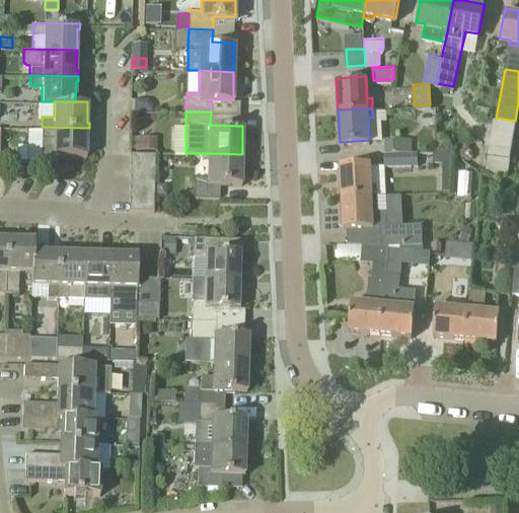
[(494,118),(488,153),(510,156),(515,121),(502,119),(496,118),(494,118)]
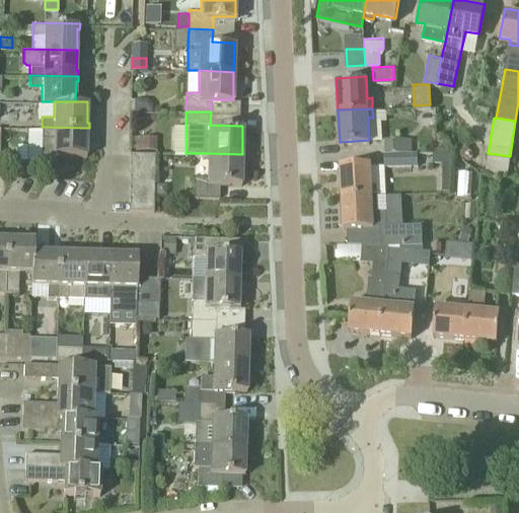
[(89,133),(89,128),(42,127),(41,159),(57,160),(58,153),(86,154),(86,133),(89,133)]
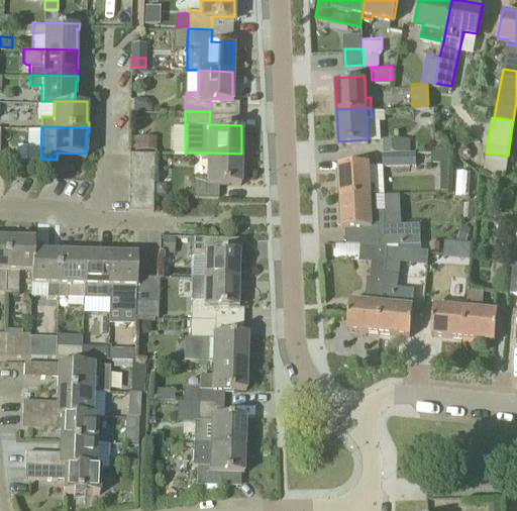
[(137,144),(137,145),(154,146),(154,133),(137,133),(137,144)]
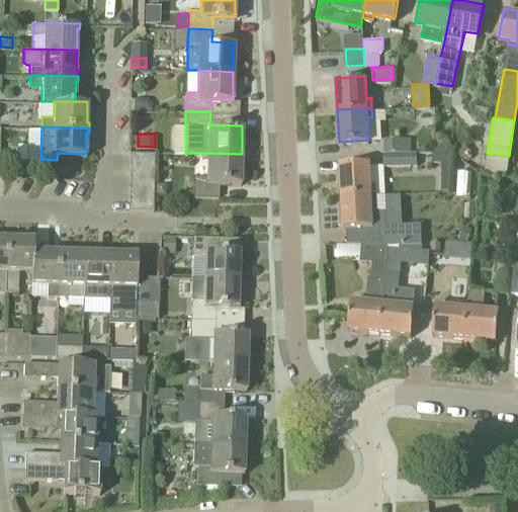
[(384,149),(410,148),(410,136),(384,136),(384,149)]
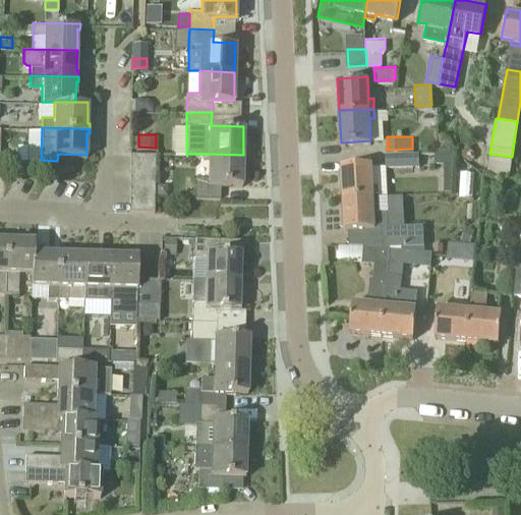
[(387,164),(419,163),(419,150),(386,152),(387,164)]
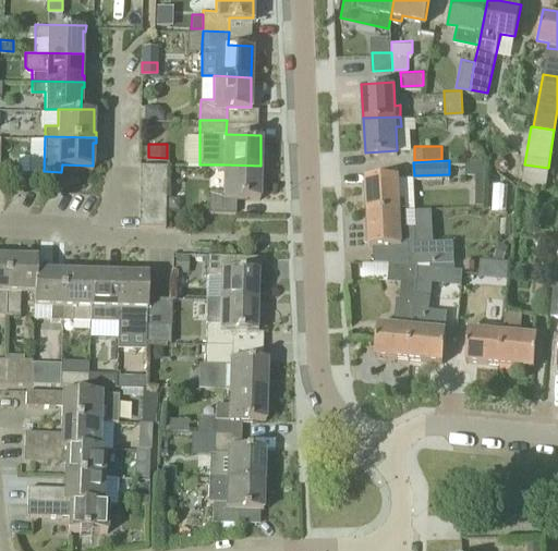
[(166,174),(167,162),(140,161),(140,174),(166,174)]
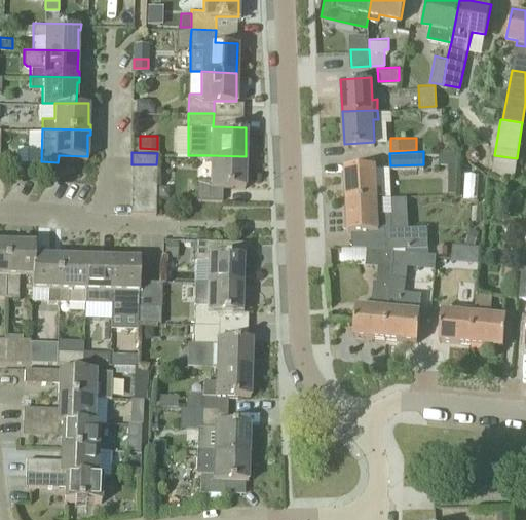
[(245,185),(246,156),(211,155),(211,178),(197,178),(197,197),(222,197),(222,184),(245,185)]
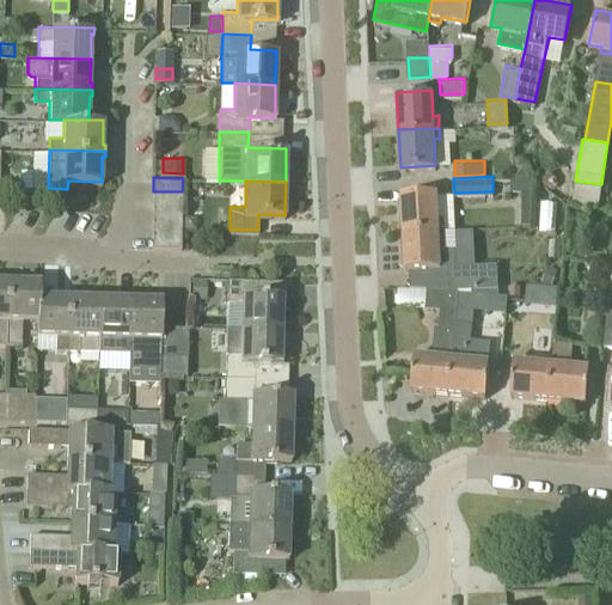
[(438,215),(436,190),(402,191),(403,230),(445,227),(445,226),(445,215),(438,215)]
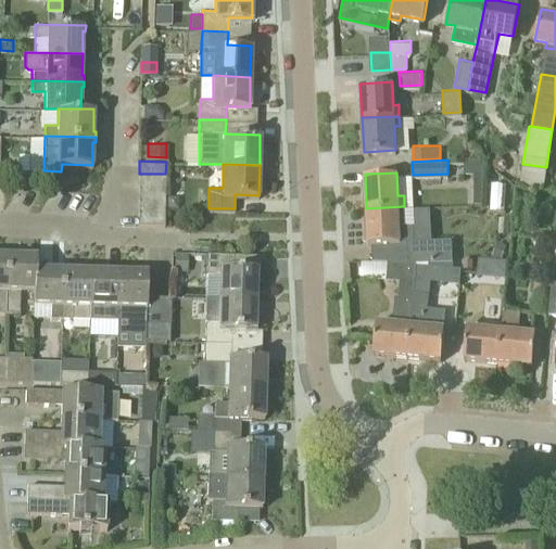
[(165,186),(165,174),(139,174),(139,186),(165,186)]
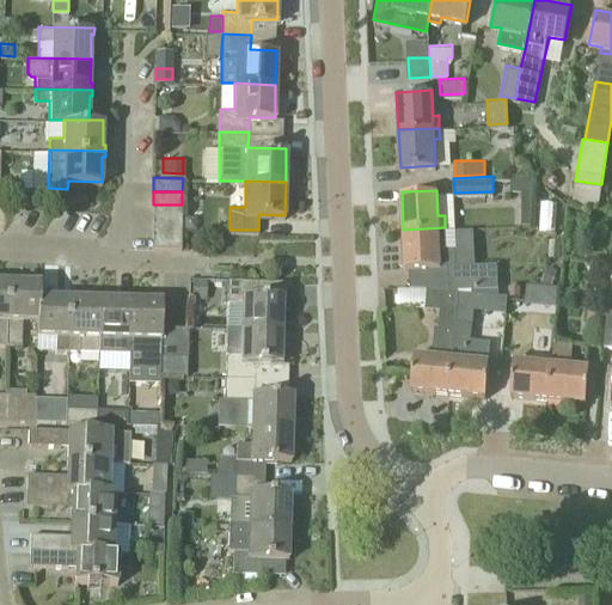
[(182,218),(182,205),(153,205),(153,218),(182,218)]
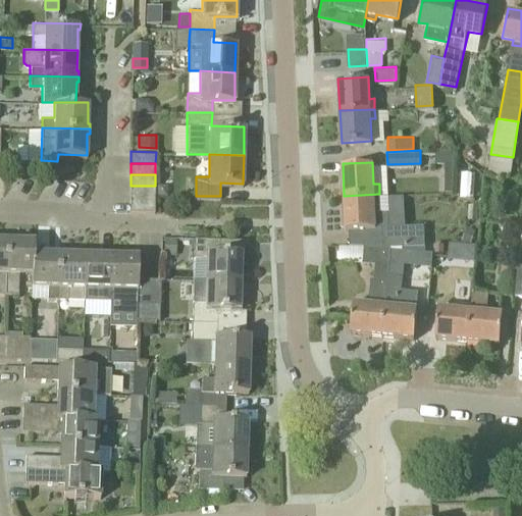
[(155,186),(155,193),(165,193),(165,183),(155,183),(155,186)]
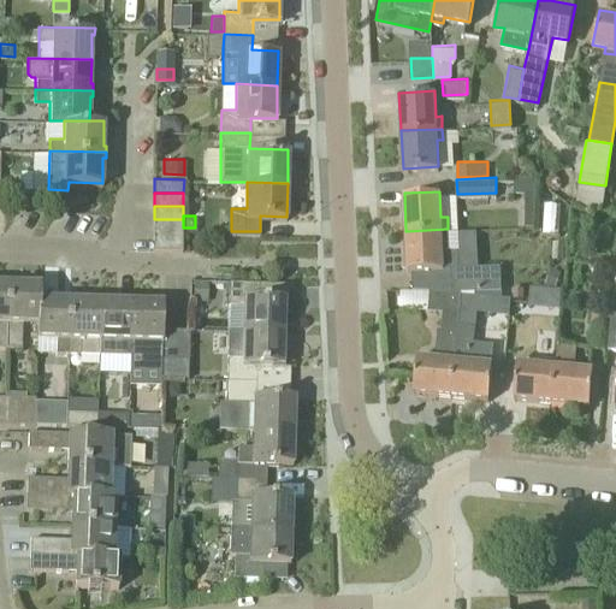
[(183,234),(183,219),(154,219),(153,232),(183,234)]
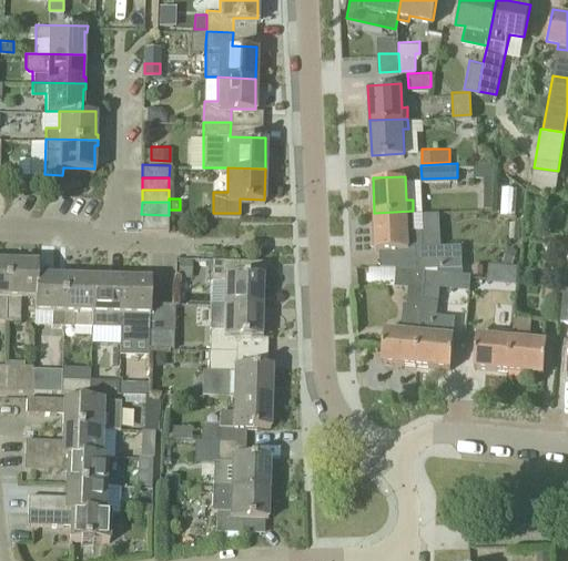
[(414,227),(413,222),(413,211),(374,213),(376,247),(408,246),(408,245),(415,245),(417,266),(425,267),(425,266),(463,265),(462,242),(423,244),(422,227),(414,227)]
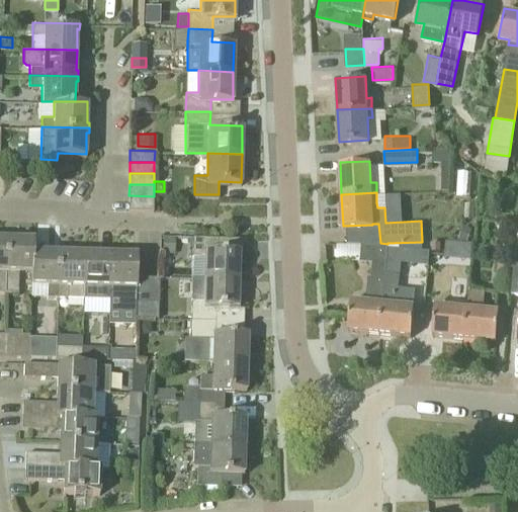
[(153,207),(154,196),(128,195),(128,207),(153,207)]
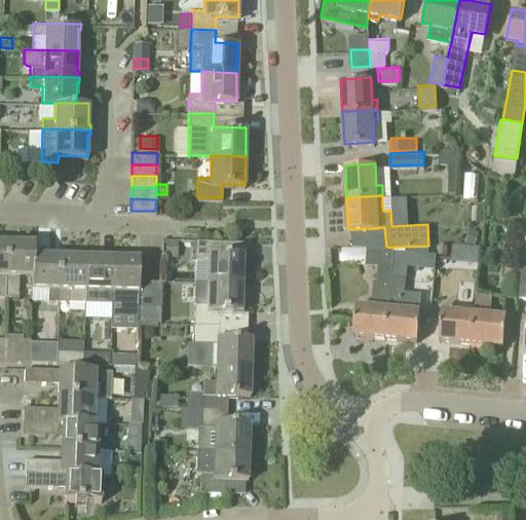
[(33,274),(34,253),(35,240),(12,239),(13,237),(7,237),(6,286),(6,294),(16,294),(16,273),(32,273),(33,274)]
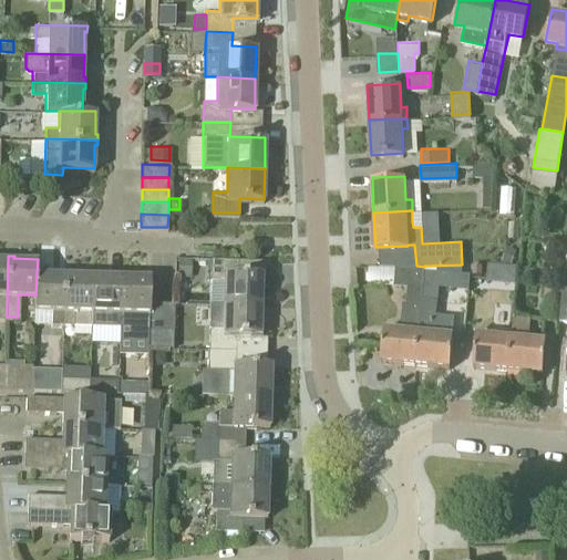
[(260,303),(261,272),(238,271),(238,257),(212,257),(210,278),(224,278),(224,301),(210,301),(210,302),(260,303)]
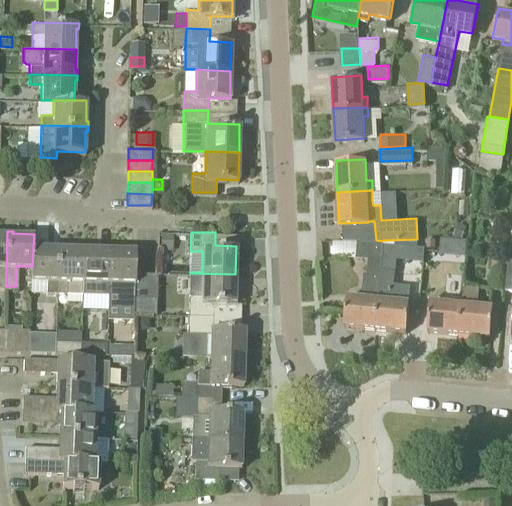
[(382,258),(383,241),(376,240),(358,239),(357,255),(368,256),(367,271),(364,271),(362,295),(346,294),(344,324),(375,327),(378,292),(381,261),(382,258)]
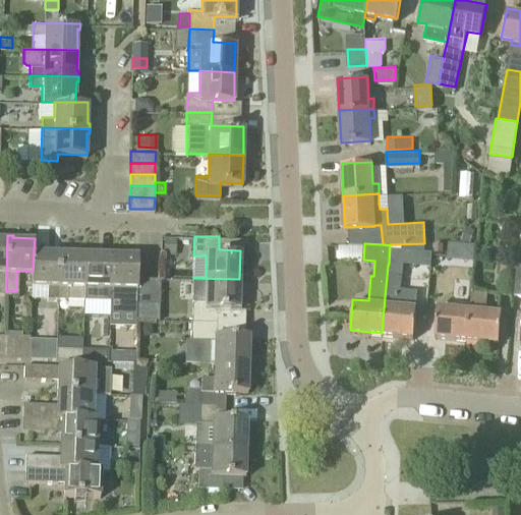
[(57,297),(59,248),(54,248),(54,251),(34,250),(33,272),(32,271),(32,284),(48,284),(47,296),(57,297)]
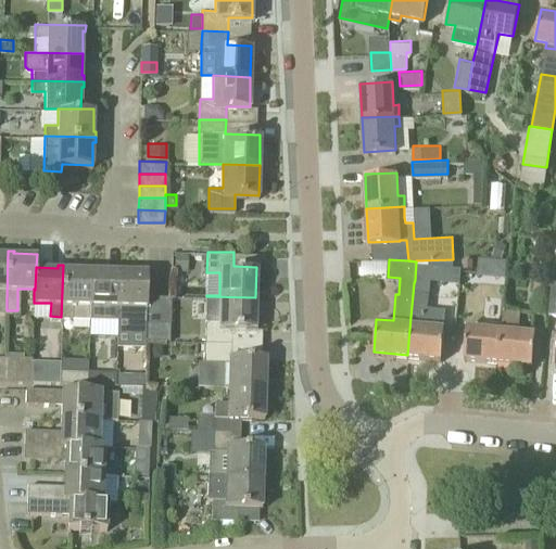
[(61,317),(89,318),(91,269),(68,268),(68,265),(63,265),(61,317)]
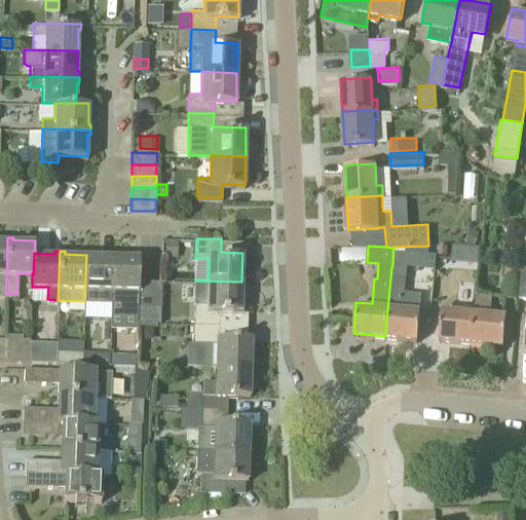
[(110,302),(112,253),(107,253),(107,255),(86,255),(84,301),(110,302)]
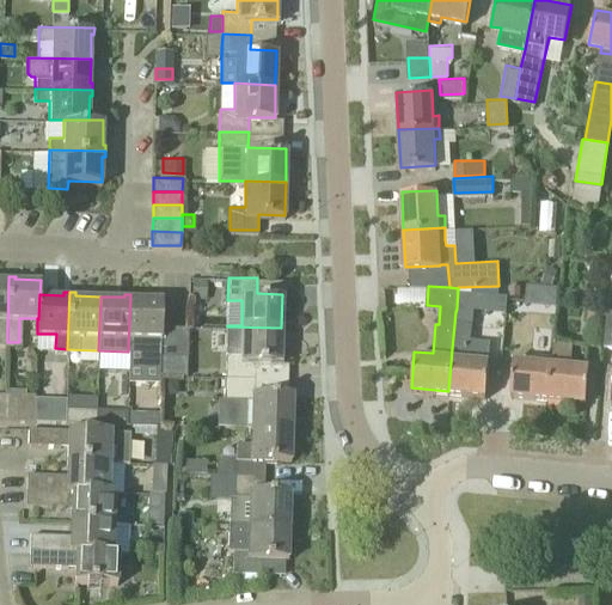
[(173,354),(175,324),(161,324),(161,298),(136,297),(136,294),(130,294),(128,352),(128,360),(144,360),(159,361),(159,353),(173,354)]
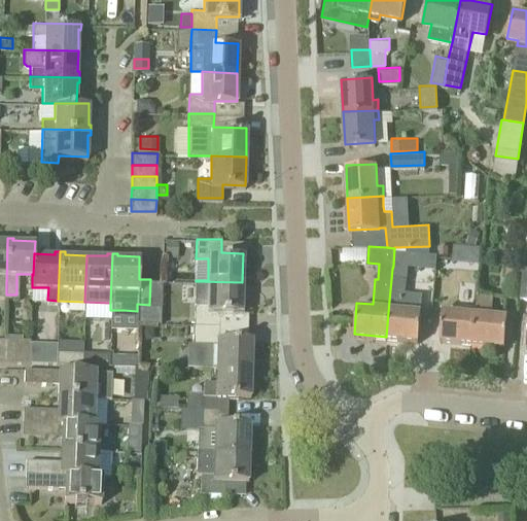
[(519,296),(522,265),(506,264),(503,293),(519,296)]
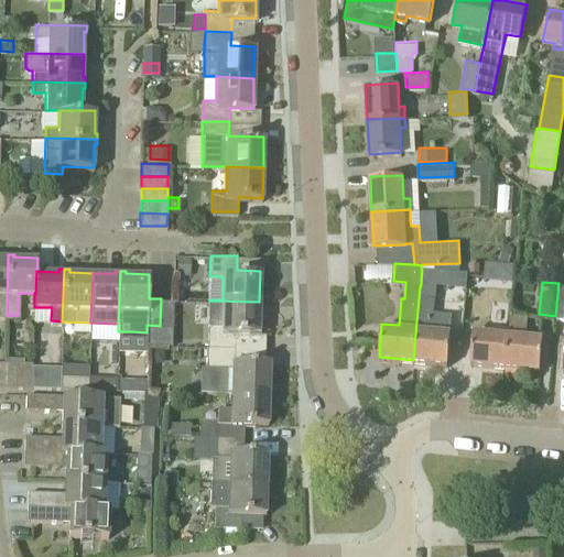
[(448,363),(451,330),(453,312),(433,309),(435,288),(420,287),(416,321),(413,360),(448,363)]
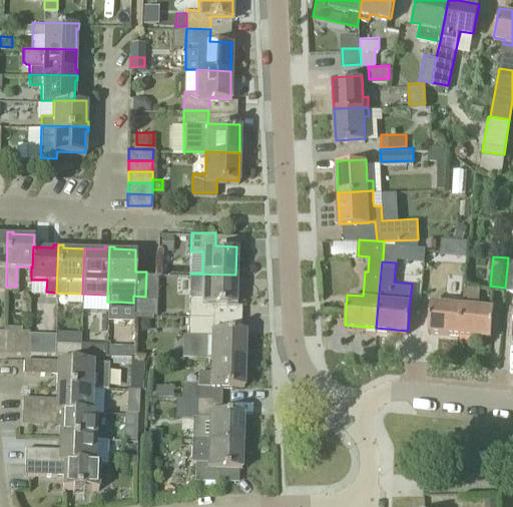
[(156,297),(157,273),(146,272),(145,297),(156,297)]
